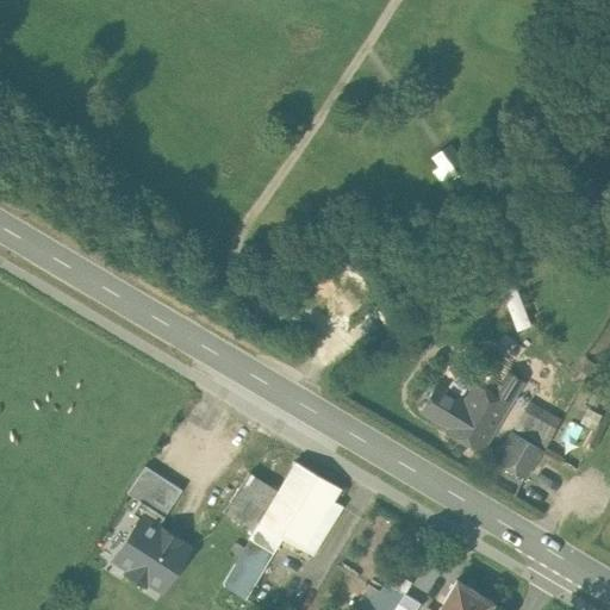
[(429,156),(446,180),(467,165),(450,141),(429,156)]
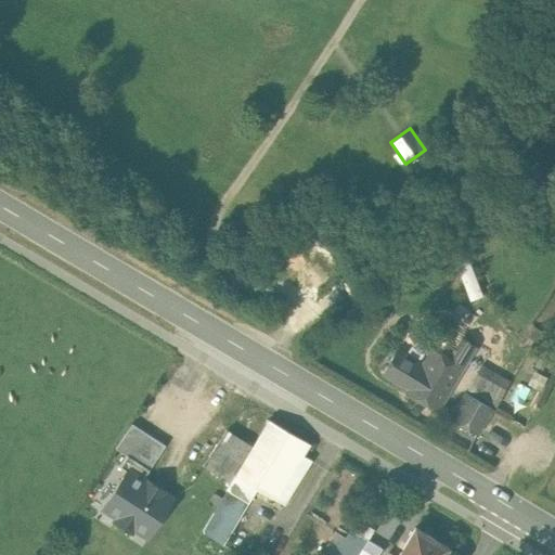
[(459,267),(469,299),(483,294),(473,261),(459,267)]
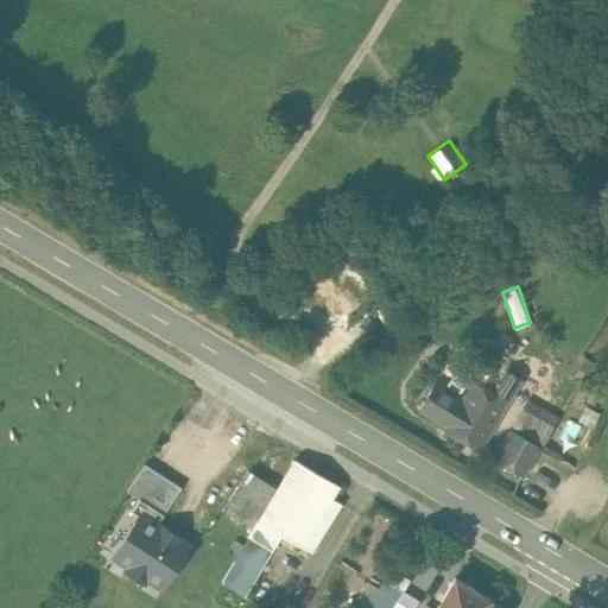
[(514,375),(506,369),(498,382),(496,382),(496,385),(498,386),(499,382),(507,387),(514,375)]
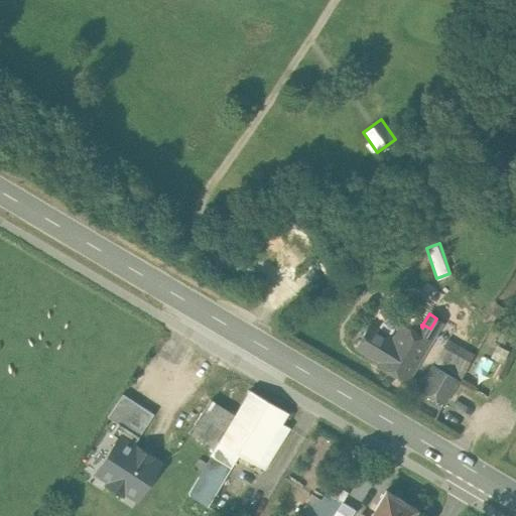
[(418,334),(402,324),(393,340),(369,326),(356,348),(380,362),(378,365),(406,381),(435,332),(430,329),(423,325),(422,328),(418,334)]
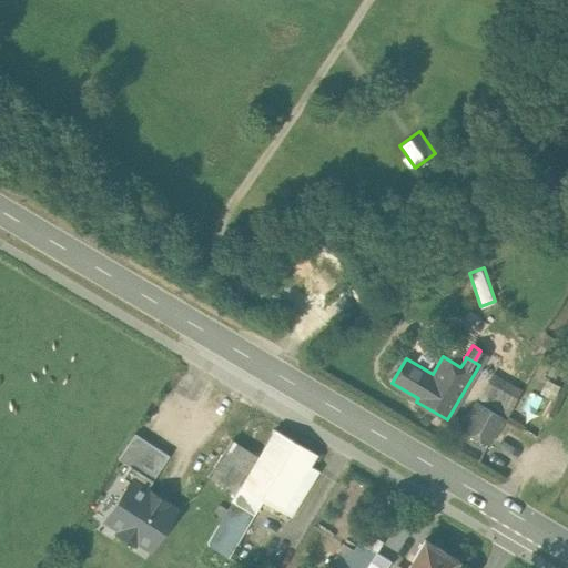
[(510,415),(524,386),(492,372),(478,399),(510,415)]
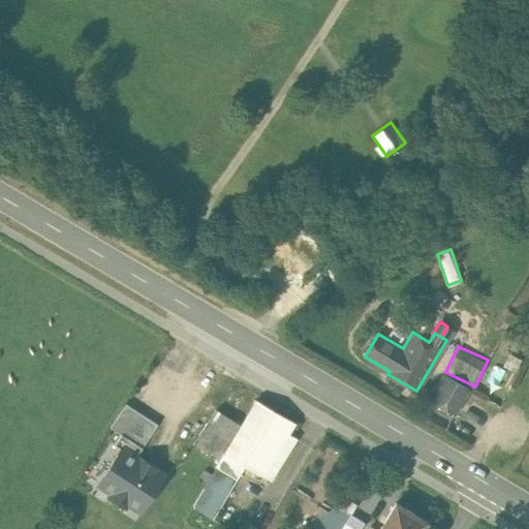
[(469,390),(444,374),(430,399),(455,414),(469,390)]
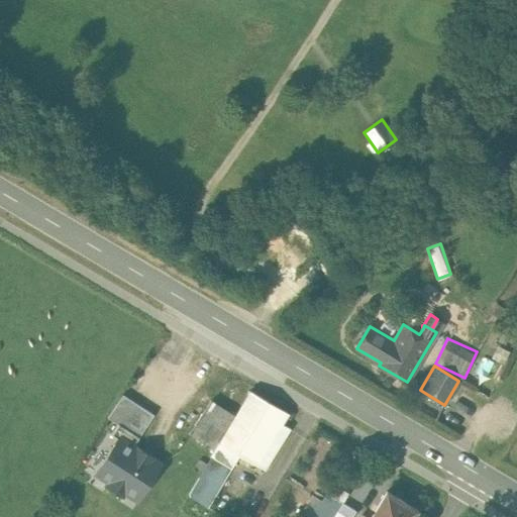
[(235,416),(219,442),(220,443),(239,455),(253,463),(279,422),(285,412),(250,391),(235,416)]
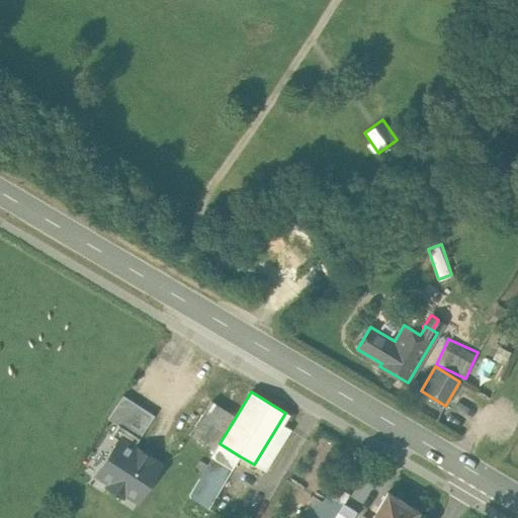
[(155,416),(122,396),(108,418),(118,425),(118,424),(140,438),(155,416)]
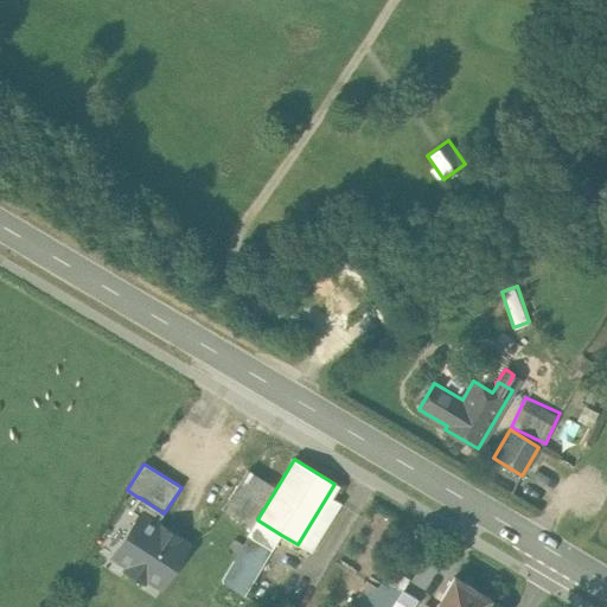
[(276,489),(248,471),(224,510),(254,529),(259,521),(257,519),(276,489)]
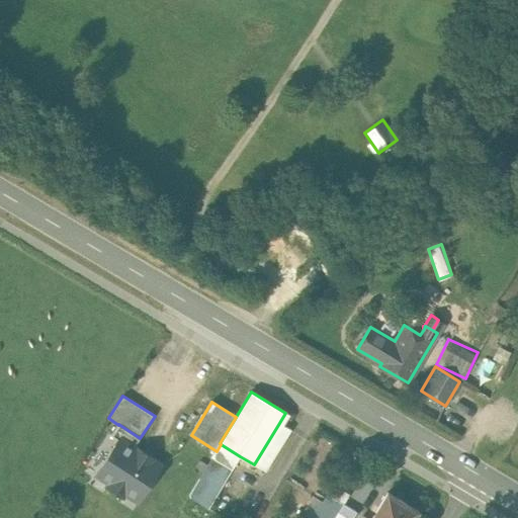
[(279,423),(254,464),(265,471),(290,430),(279,423)]
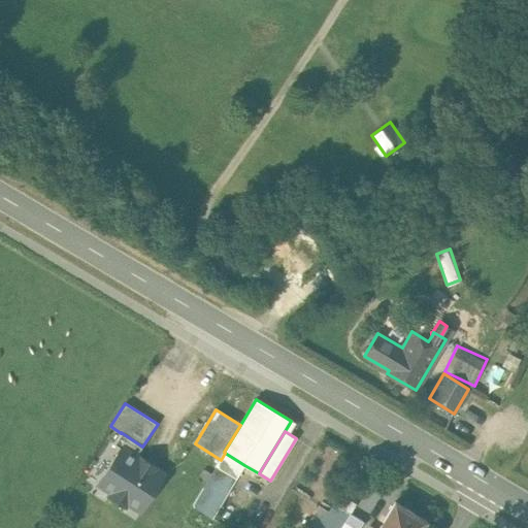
[(155,467),(141,459),(140,460),(136,457),(142,447),(121,432),(121,433),(113,443),(122,450),(100,484),(111,491),(109,495),(126,505),(128,502),(140,509),(163,474),(154,468),(155,467)]
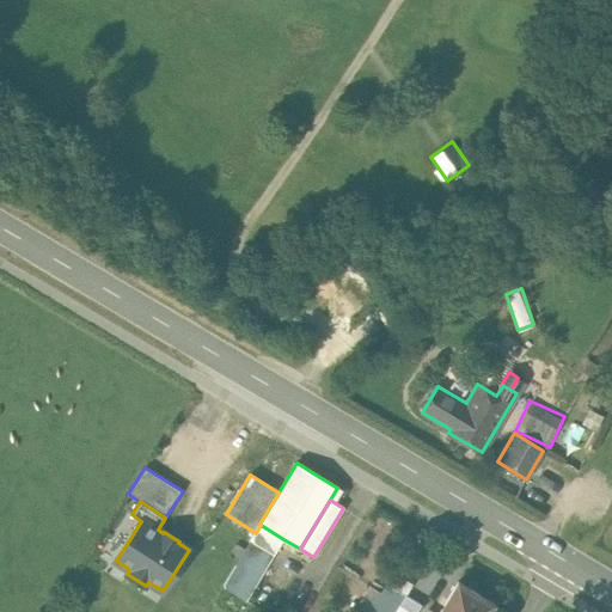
[(256,533),(224,586),(246,600),(283,539),(261,525),(256,533)]
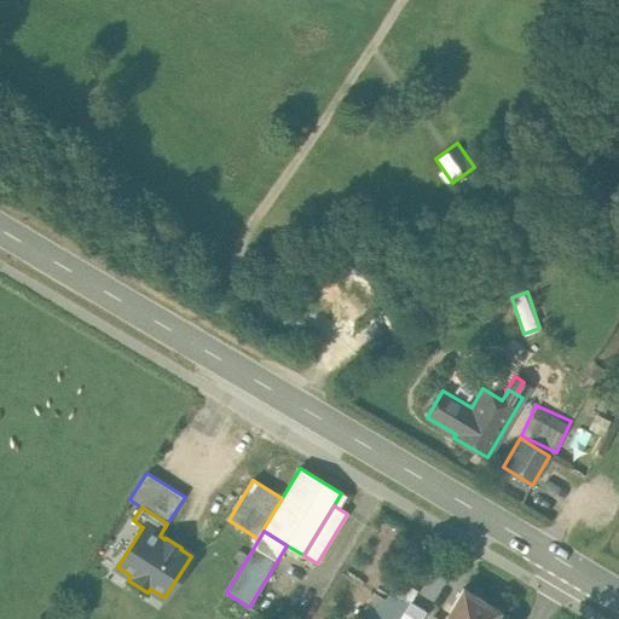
[(495,618),(501,611),(463,588),(444,618),(495,618)]
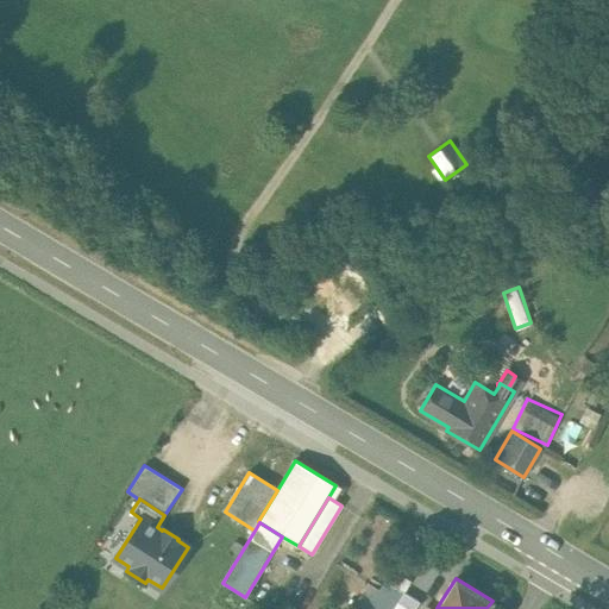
[(384,594),(375,608),(394,608),(399,602),(384,594)]
